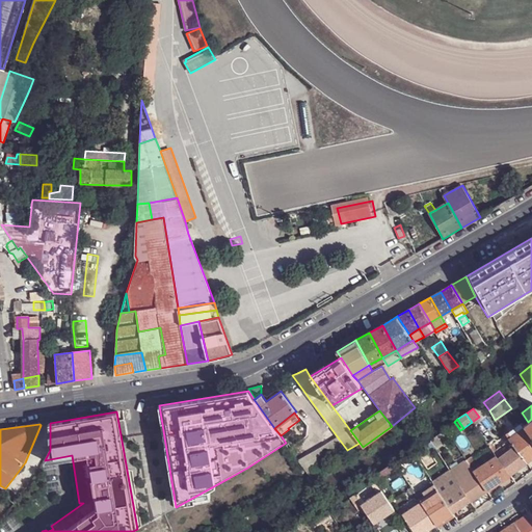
[(527,462),(531,457),(531,434),(525,426),(508,437),(514,446),(527,462)]
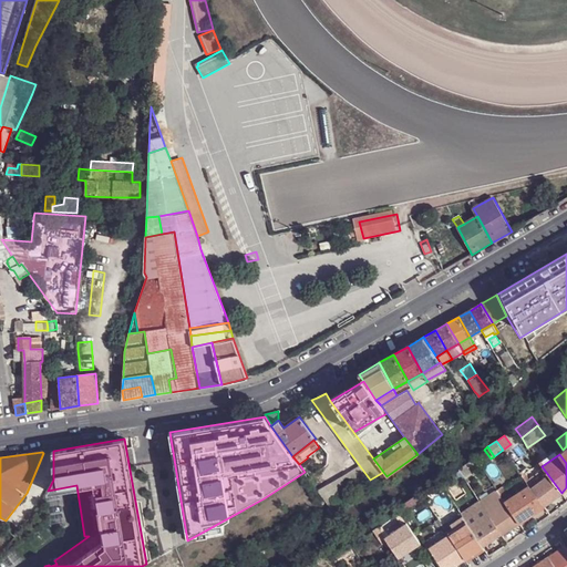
[(370,480),(360,466),(318,491),(322,496),(328,504),(328,505),(370,480)]
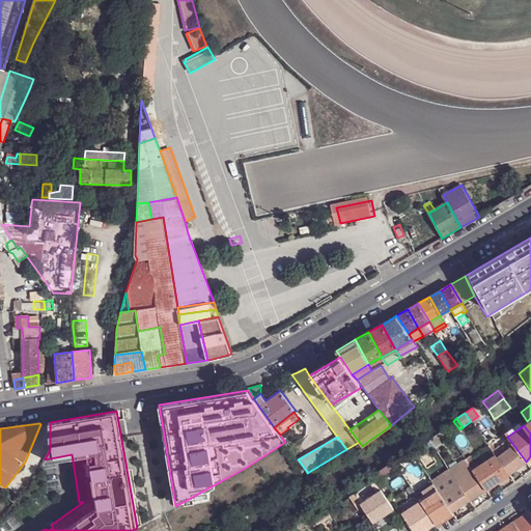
[(430,442),(437,449),(443,445),(438,437),(430,442)]
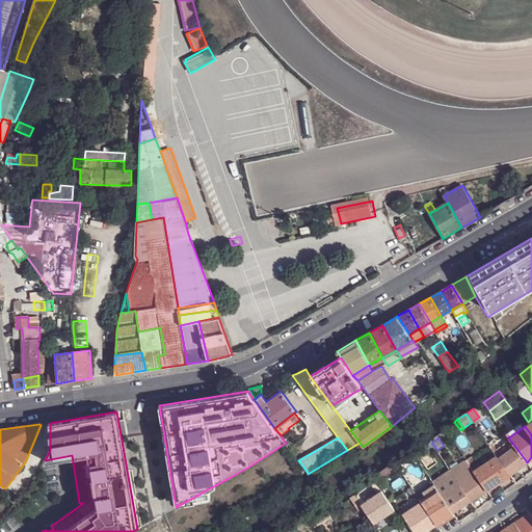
[(291,449),(295,446),(292,441),(287,445),(291,449)]
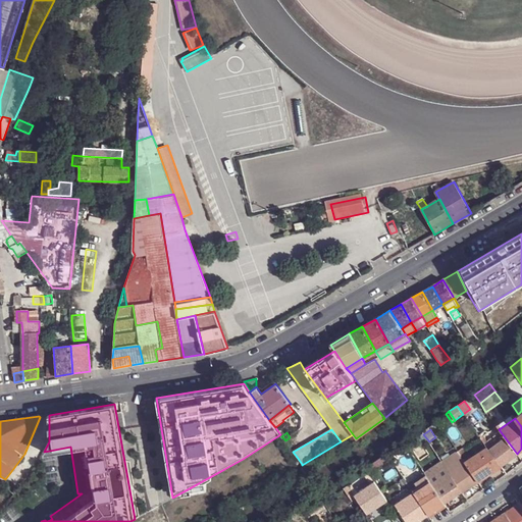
[(422,446),(429,441),(423,434),(417,437),(422,446)]
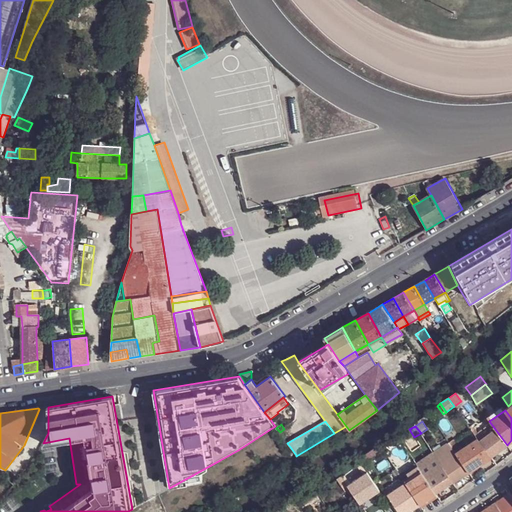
[(507,445),(495,429),(479,441),(491,457),(507,445)]
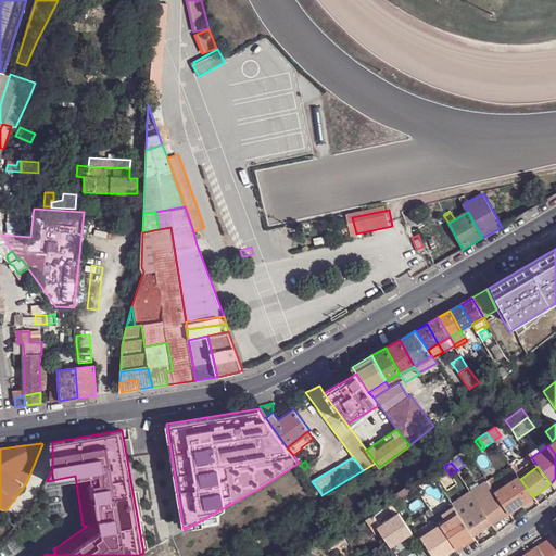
[(457,470),(450,475),(454,481),(460,477),(457,470)]
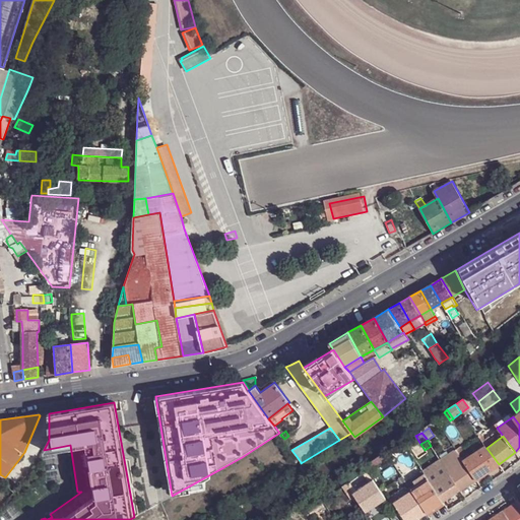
[(475,479),(499,464),(486,448),(484,445),(465,458),(463,459),(464,462),(475,479)]
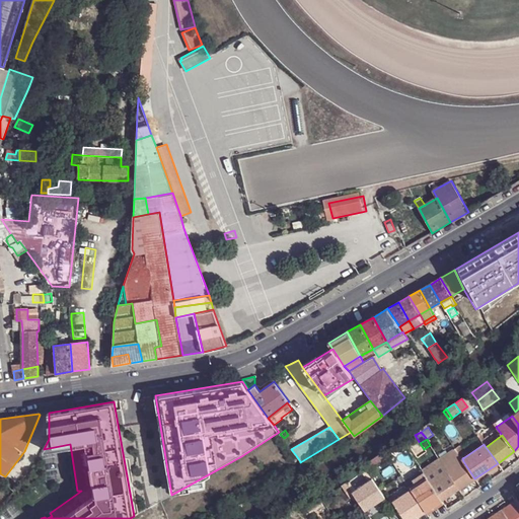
[(461,453),(464,452),(460,445),(455,448),(458,453),(459,455),(461,453)]
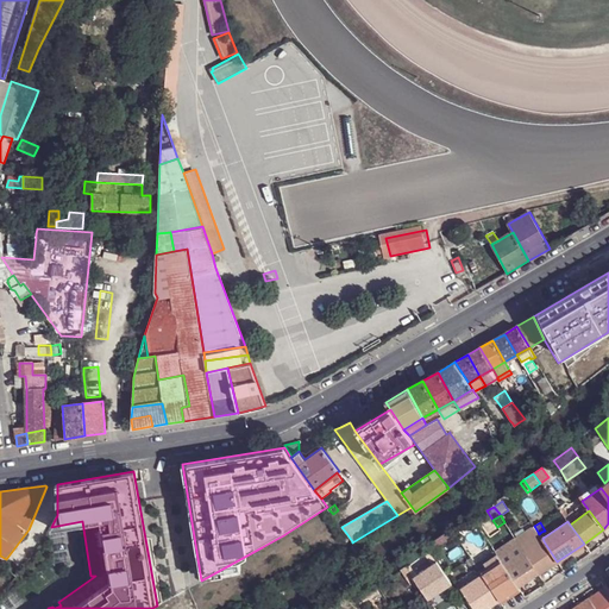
[(526,553),(540,544),(538,541),(537,541),(533,535),(538,532),(534,526),(515,538),(519,545),(526,553)]
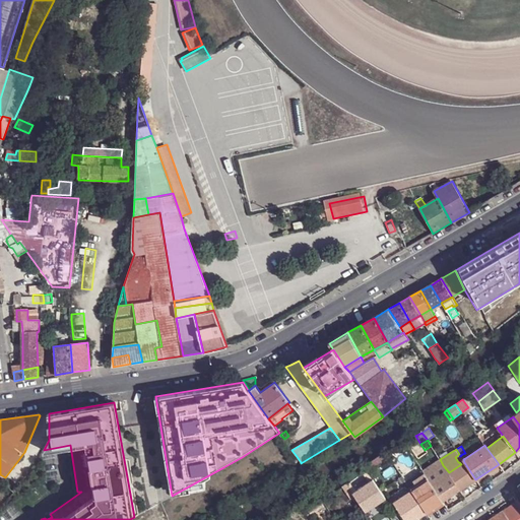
[(293,461),(296,465),(301,462),(296,455),(290,458),(293,461)]
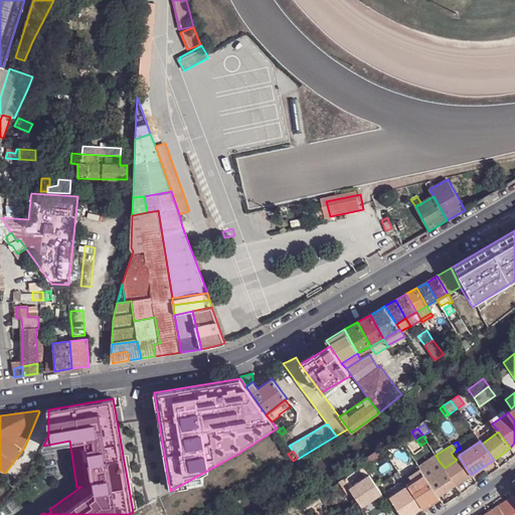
[(418,466),(420,470),(423,469),(421,466),(423,464),(425,467),(431,474),(437,470),(439,474),(445,470),(445,468),(439,461),(436,455),(436,454),(418,466)]
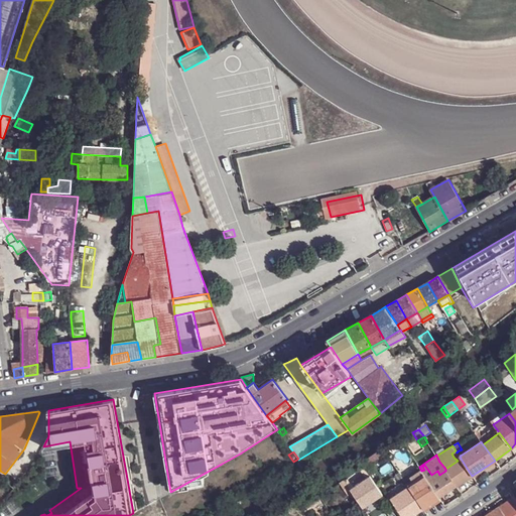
[(457,486),(472,476),(461,459),(458,461),(445,469),(445,471),(457,486)]
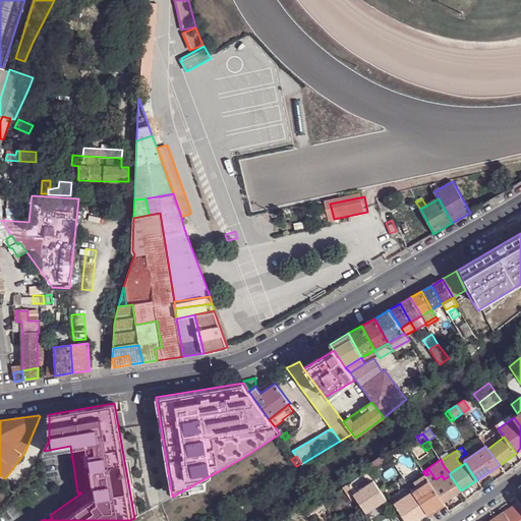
[(430,483),(436,480),(436,479),(430,472),(428,474),(425,475),(427,477),(429,480),(430,483)]
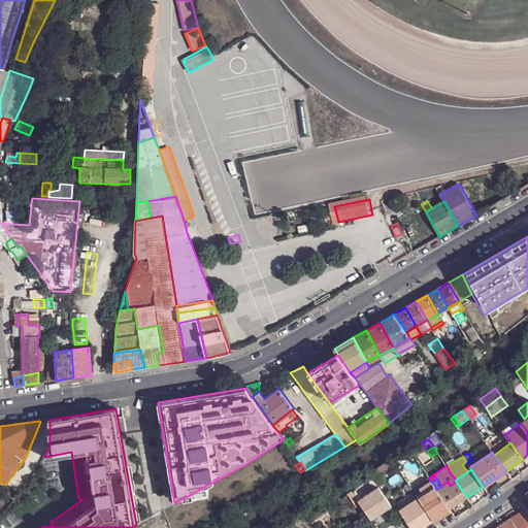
[(439,493),(450,486),(448,482),(441,486),(441,487),(436,490),(439,493)]
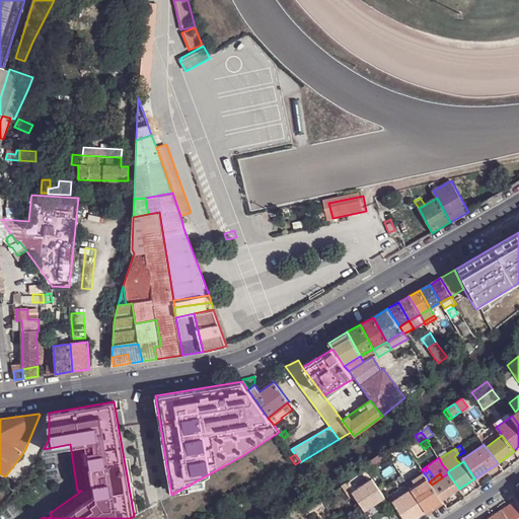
[(442,500),(459,489),(448,473),(442,477),(432,485),(442,500)]
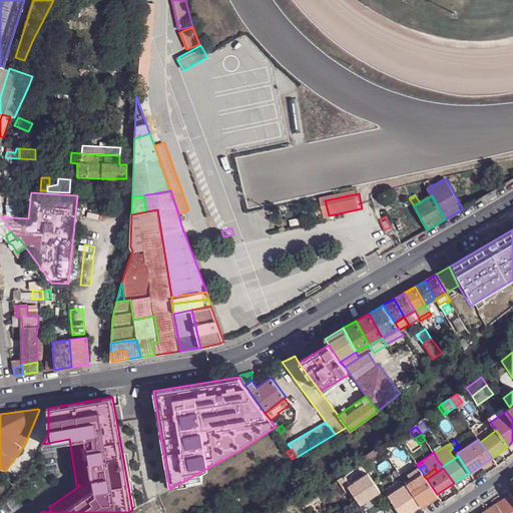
[(363,503),(380,492),(367,473),(351,484),(348,486),(361,504),(363,503)]
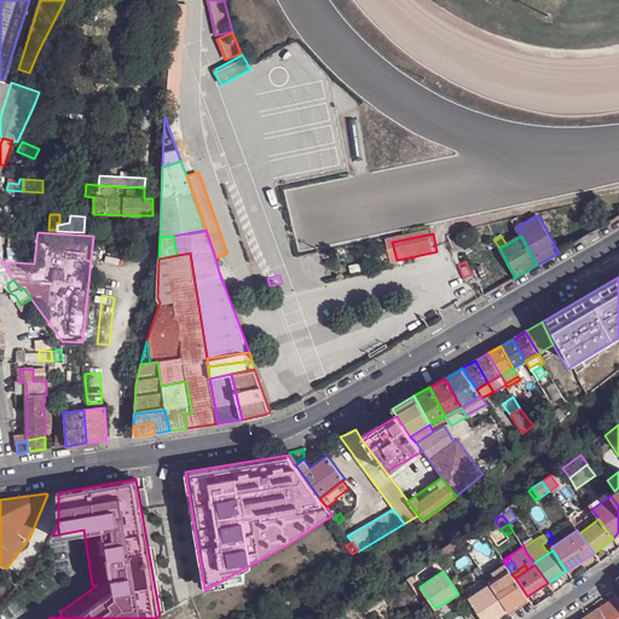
[(490,584),(504,574),(502,571),(487,580),(490,584)]
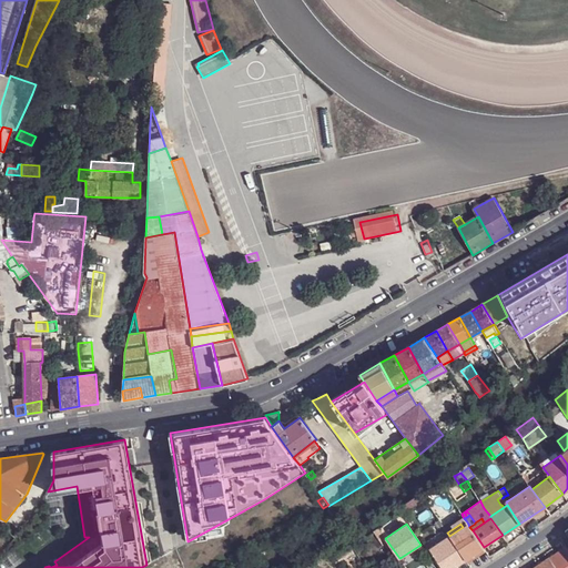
[(465,559),(484,547),(473,530),(469,527),(468,524),(463,527),(449,536),(465,559)]
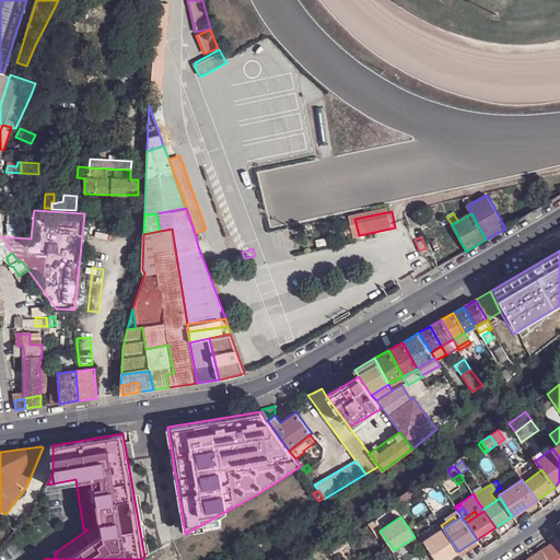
[(374,522),(373,518),(368,523),(373,532),(378,528),(374,522)]
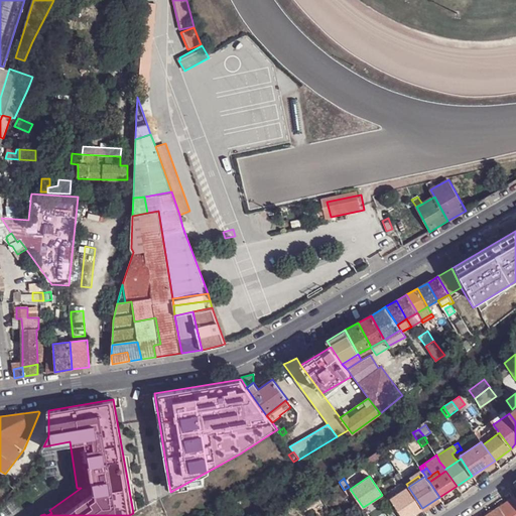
[(404,490),(408,487),(406,484),(402,478),(398,481),(400,484),(404,490)]
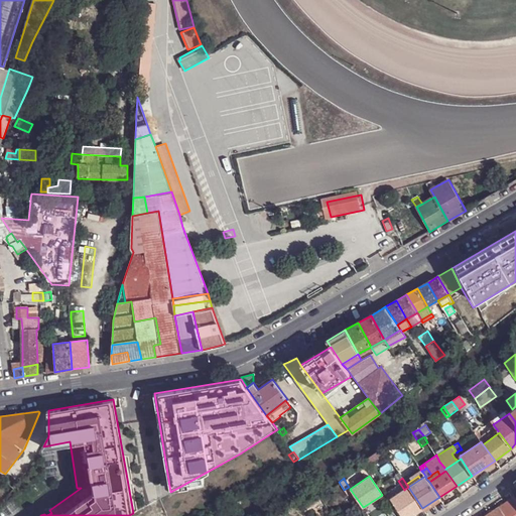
[(404,490),(400,484),(385,495),(389,501),(392,500),(390,499),(404,490)]
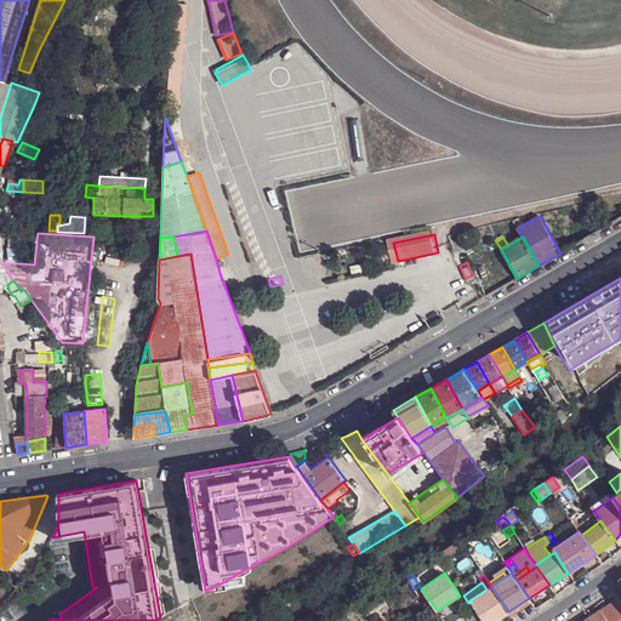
[(483,620),(494,620),(508,611),(491,586),(486,590),(469,600),(472,602),(483,620)]
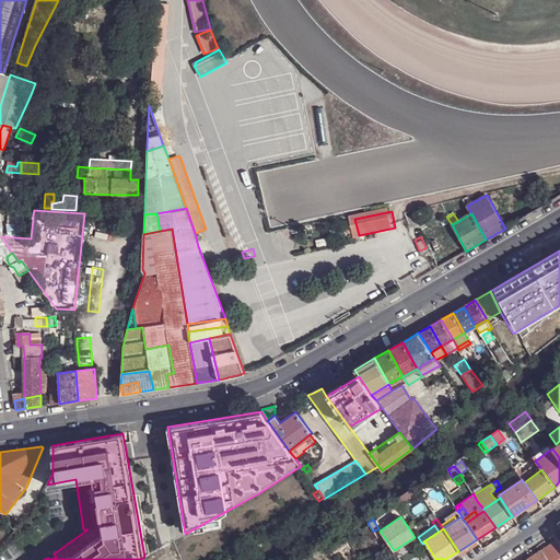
[(327,550),(328,550),(330,555),(349,541),(345,534),(325,547),(327,550)]
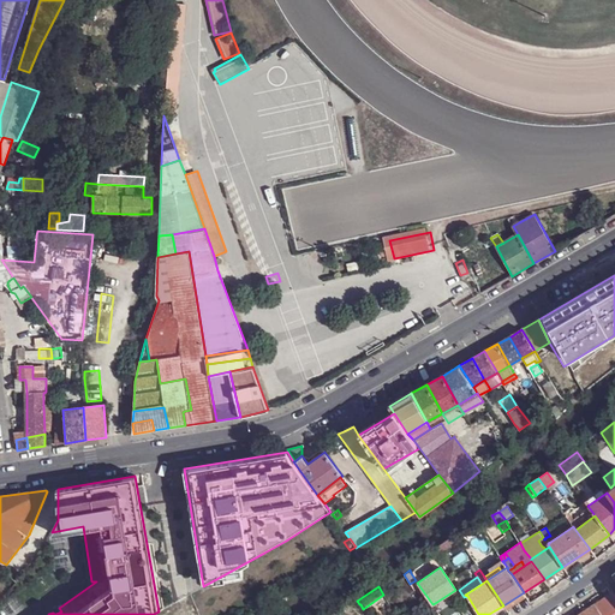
[(614,614),(614,596),(613,592),(595,603),(602,614),(614,614)]
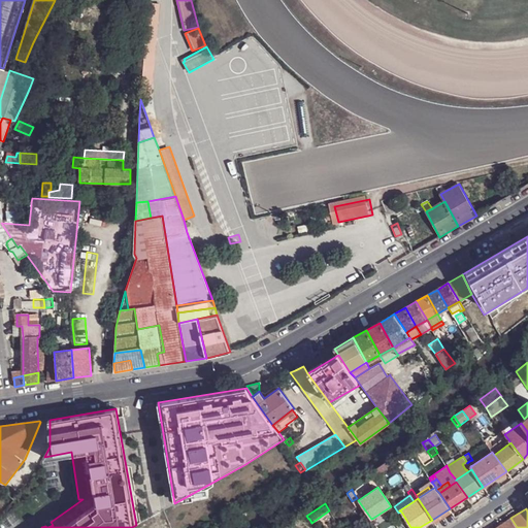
[(290,527),(294,527),(308,519),(306,516),(304,512),(287,523),(290,527)]
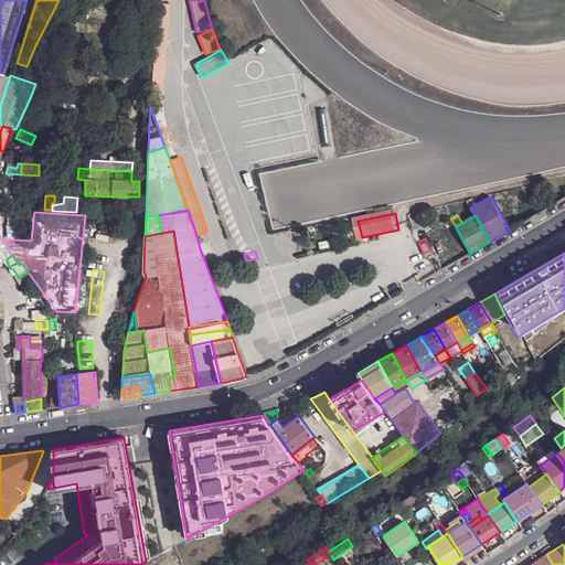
[(553,564),(546,554),(530,564),(553,564)]
